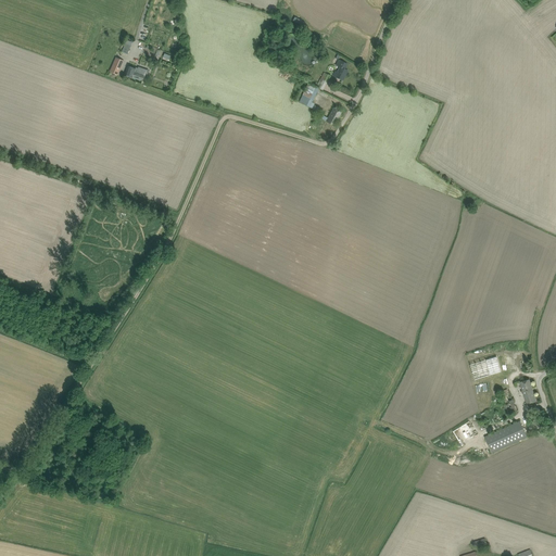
[(117,75),(124,61),(116,58),(110,72),(117,75)]
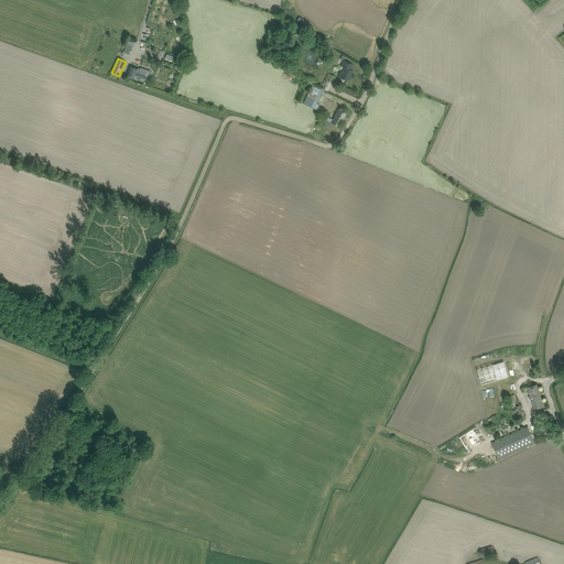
[(342,73),(339,77),(348,82),(354,72),(350,71),(353,65),(345,62),(343,67),(345,67),(342,73)]
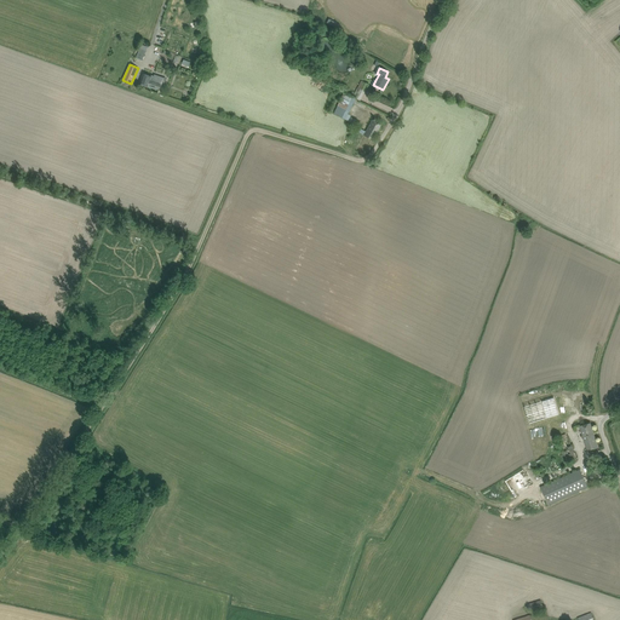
[(150,76),(143,74),(139,84),(148,86),(159,90),(160,85),(162,78),(154,75),(154,78),(150,76)]
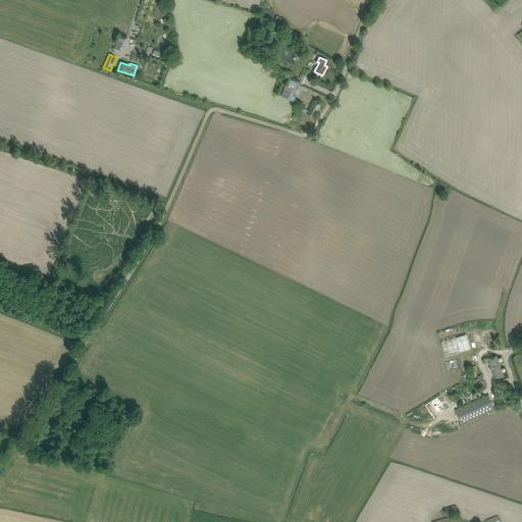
[(304,68),(301,74),(307,77),(310,71),(304,68)]
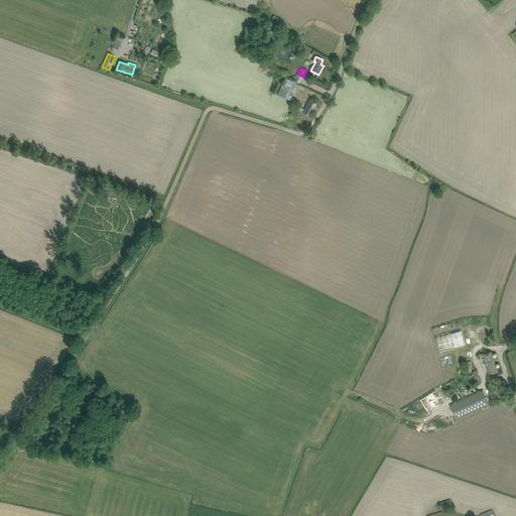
[(284,83),(278,95),(287,99),(289,101),(291,97),(289,95),(296,82),(293,81),(290,79),(286,78),(284,83)]
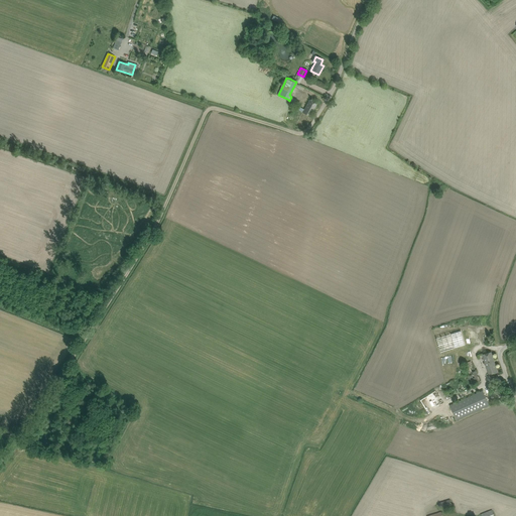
[(310,117),(316,104),(310,100),(305,110),(303,113),(310,117)]
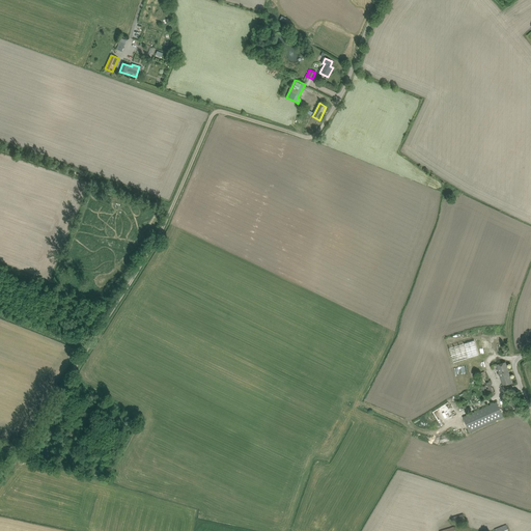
[(464,344),(449,348),(453,363),(468,358),(479,355),(474,340),(464,344)]
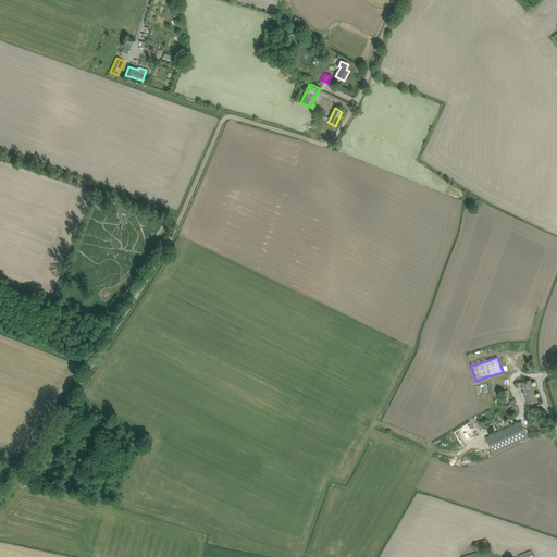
[(530,380),(521,382),(529,405),(537,401),(530,380)]
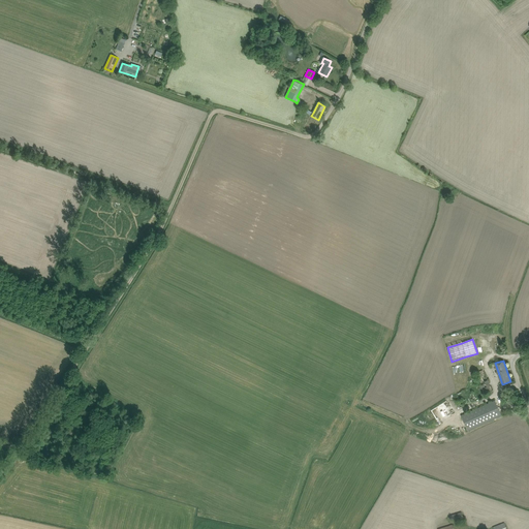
[(479,384),(484,394),(485,395),(493,392),(488,380),(479,384)]
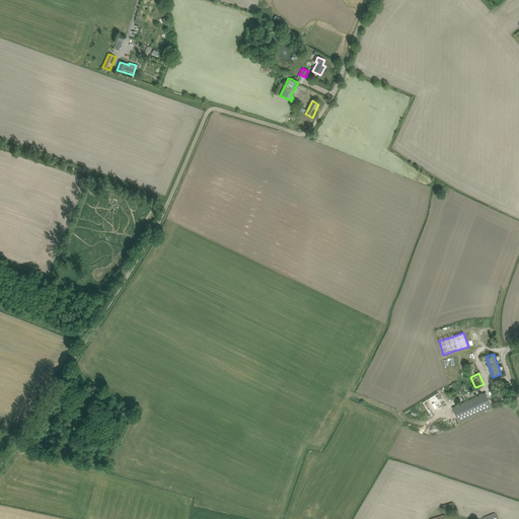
[(459,423),(492,408),(486,393),(452,408),(459,423)]
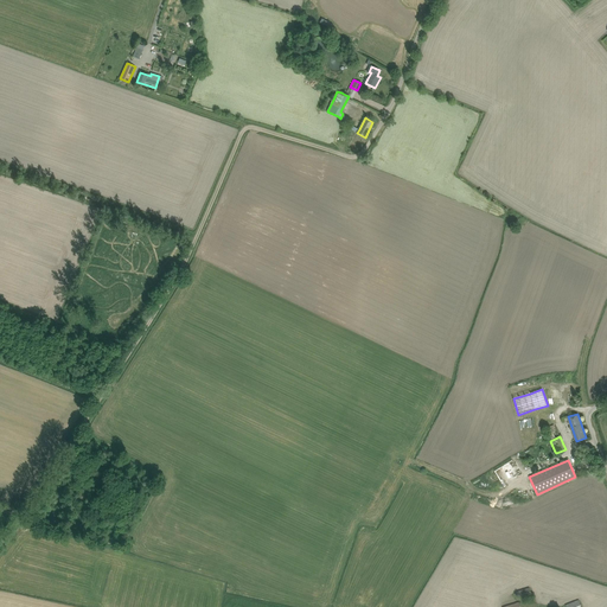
[(522,598),(531,594),(530,588),(517,592),(518,598),(522,596),(522,598)]
